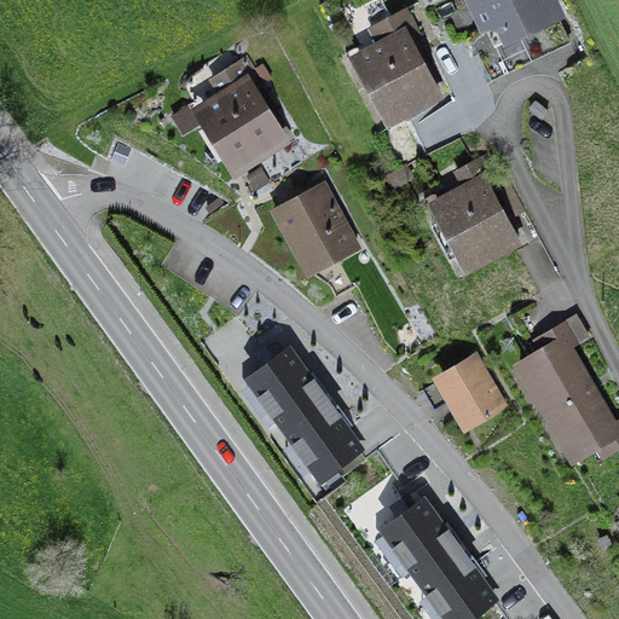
[(563,13),(555,0),(490,0),(474,9),(485,32),(499,23),(510,42),(563,13)]
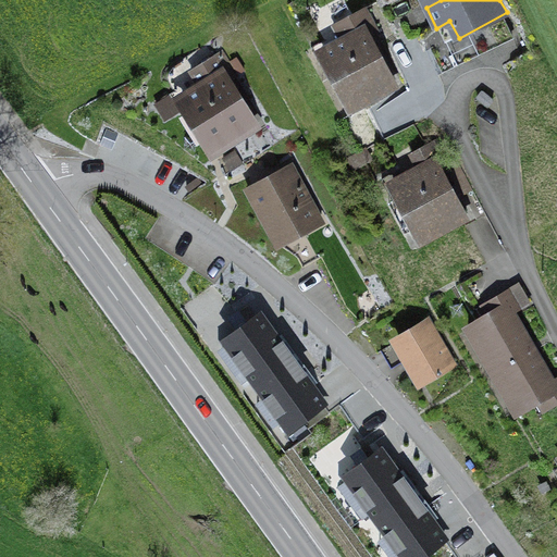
[(363,10),(332,28),(341,41),(319,51),(353,114),(398,89),(371,39),(378,35),(363,10)]
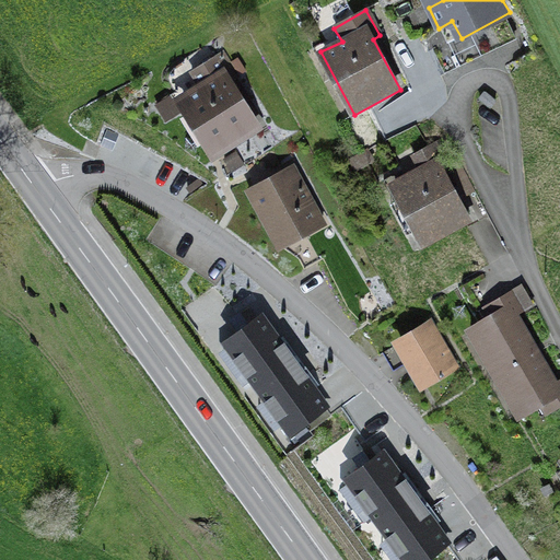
[(219,53),(188,72),(197,88),(176,101),(214,160),(261,129),(230,79),(234,77),(219,53)]
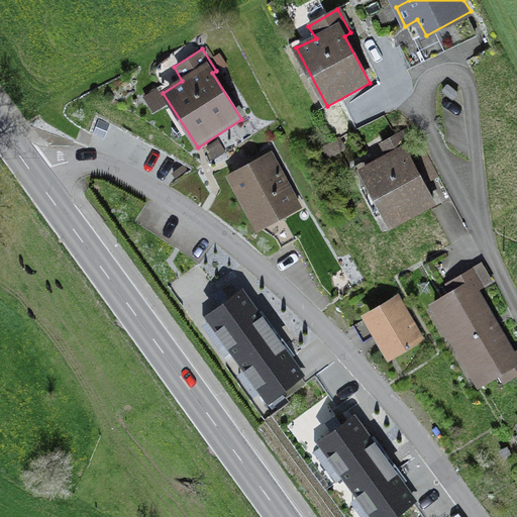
[(401,145),(359,169),(392,225),(433,202),(401,145)]
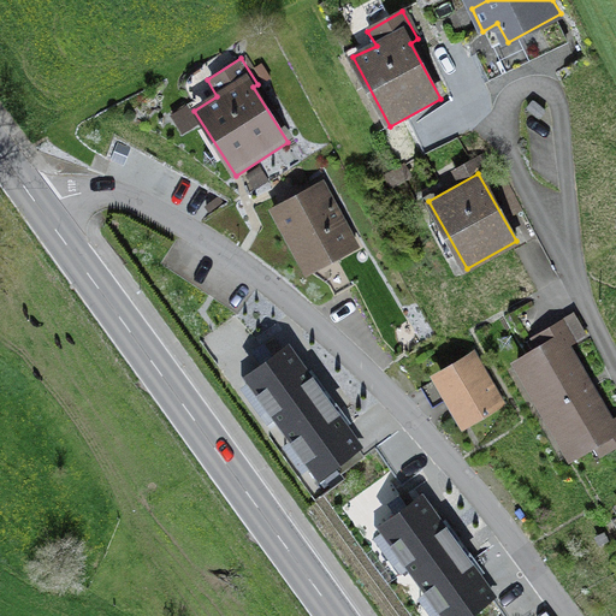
[(362,252),(325,187),(274,215),(312,280),(362,252)]
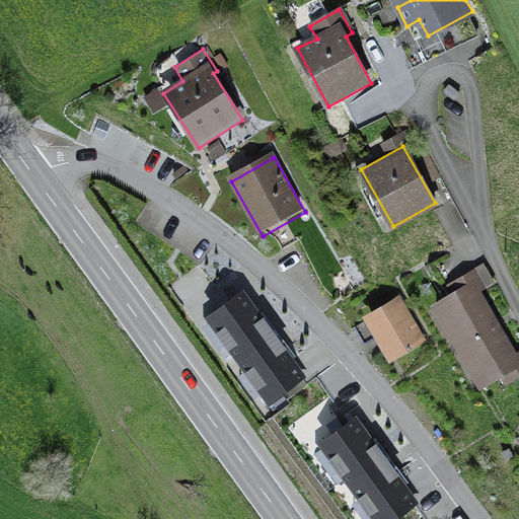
[(433,303),(458,346),(496,324),(470,282),(433,303)]
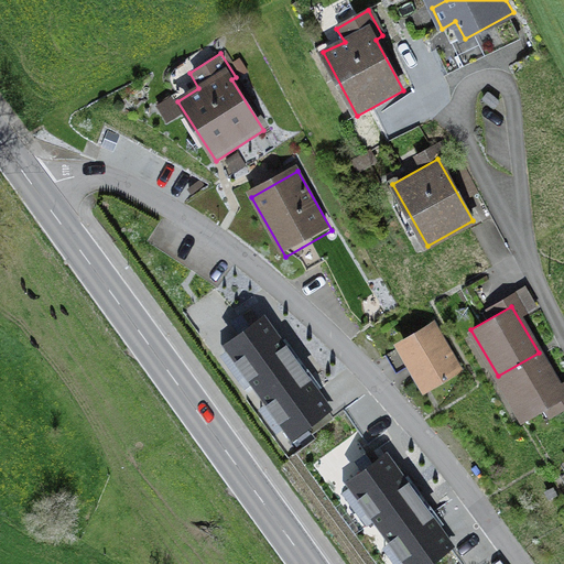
[(263,317),(221,348),(289,438),(331,409),(263,317)]
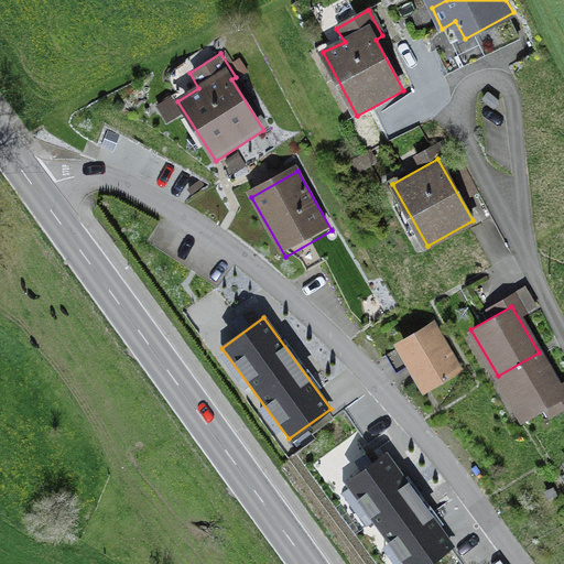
[(438,326),(402,347),(433,399),(469,378),(438,326)]
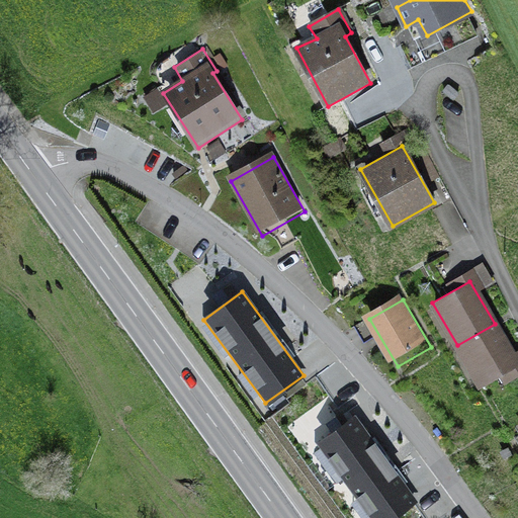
[(517,364),(517,363),(495,324),(457,345),(482,386),(517,364)]
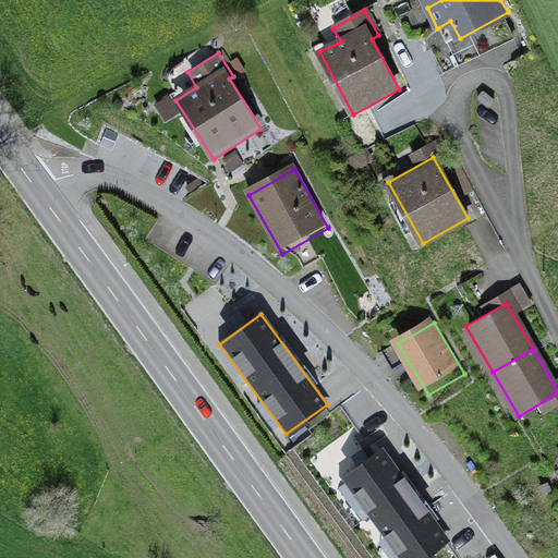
[(426,557),(450,542),(383,448),(341,478),(398,557),(426,557)]
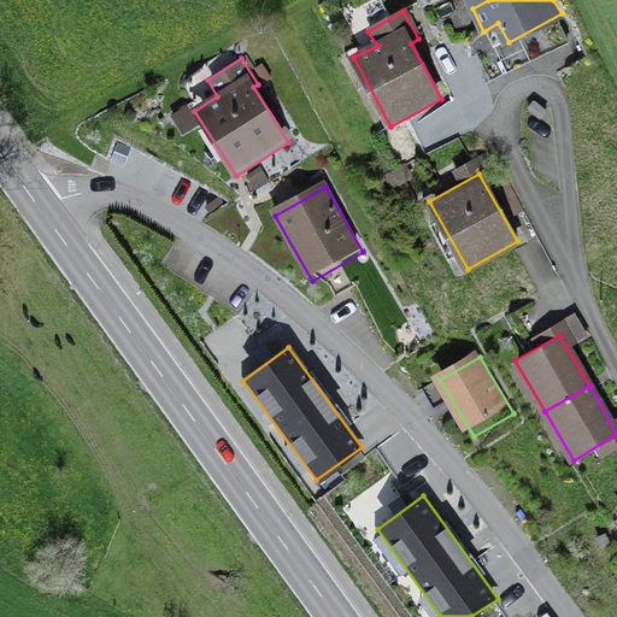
All buildings are outlined.
